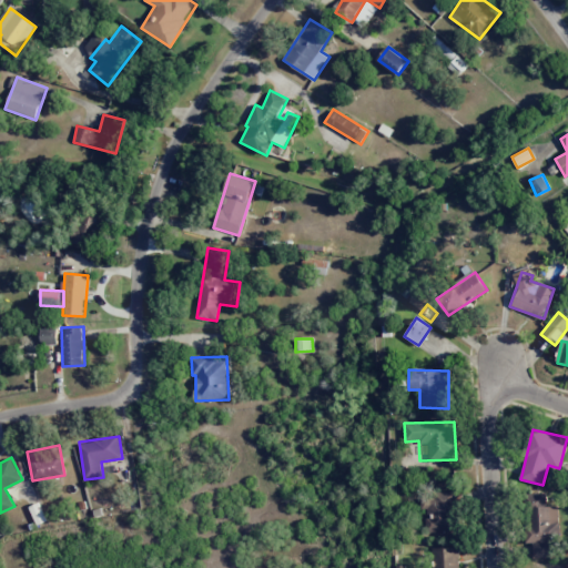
[(425,531),(456,533),(457,494),(421,493),(421,509),(426,509),(425,531)]
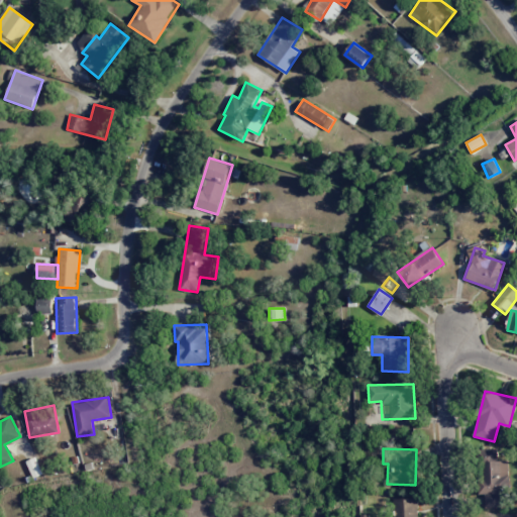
[(486,508),(509,507),(507,460),(497,460),(497,448),(479,449),(480,494),(485,494),(486,508)]
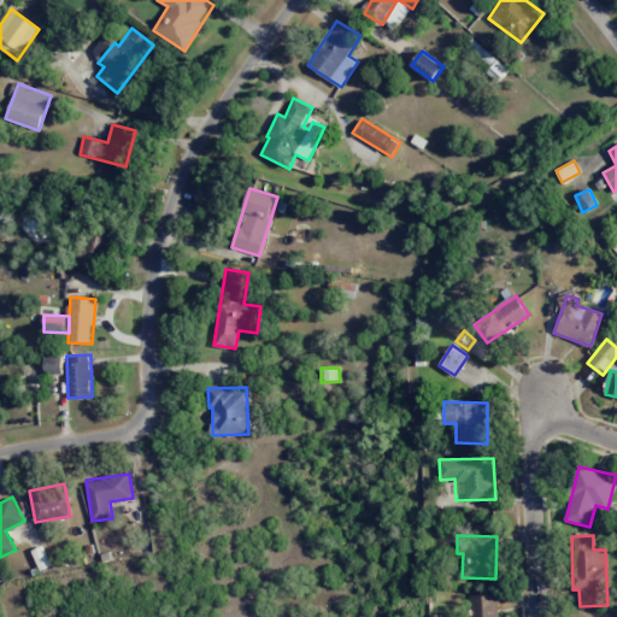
[(499,616),(499,594),(471,595),(471,616),(499,616)]
